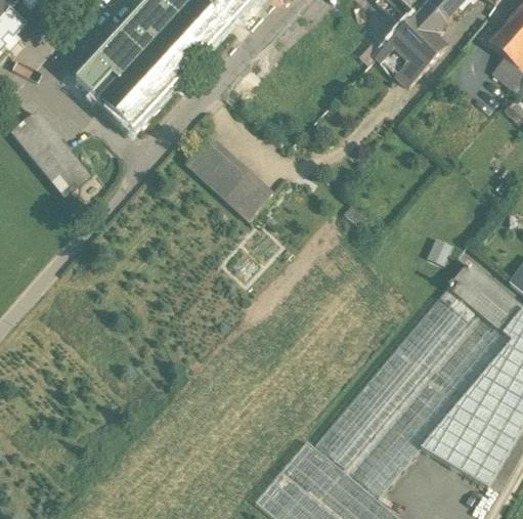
[(0,50),(5,45),(0,41),(6,34),(11,38),(25,23),(8,8),(15,0),(0,0),(0,50)]
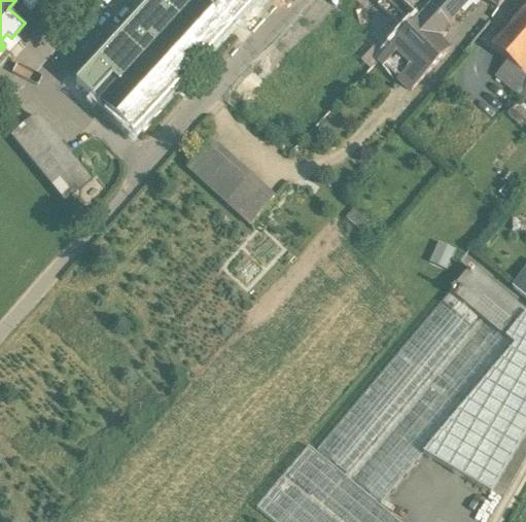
[(147,0),(74,80),(91,95),(109,75),(117,82),(193,0),(147,0)]
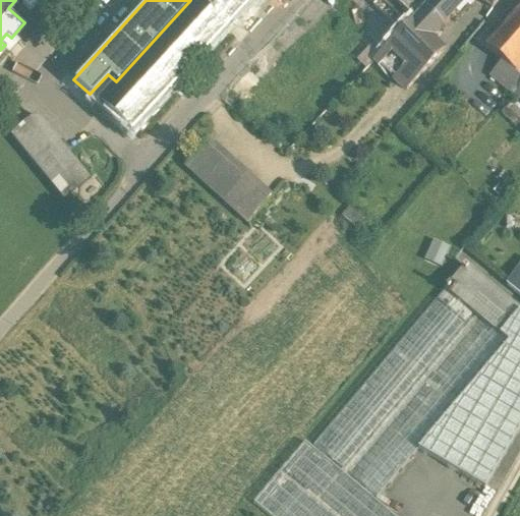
[(190,0),(116,81),(108,74),(90,94),(129,129),(129,128),(247,0),(190,0)]
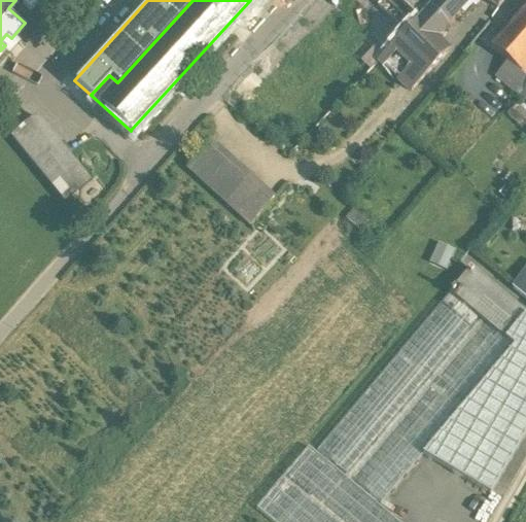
[(397,0),(417,16),(428,4),(431,0),(397,0)]
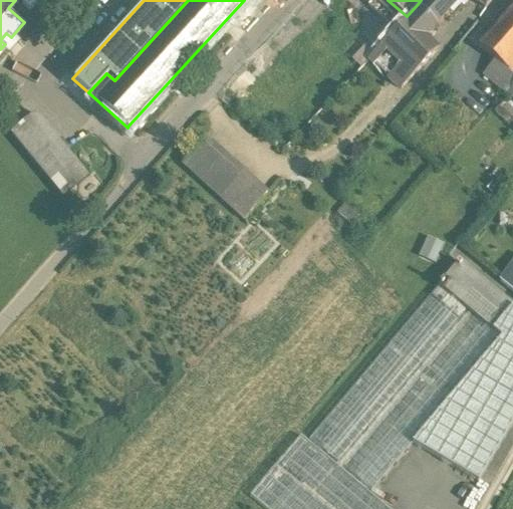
[(421,0),(418,4),(434,20),(453,0),(421,0)]
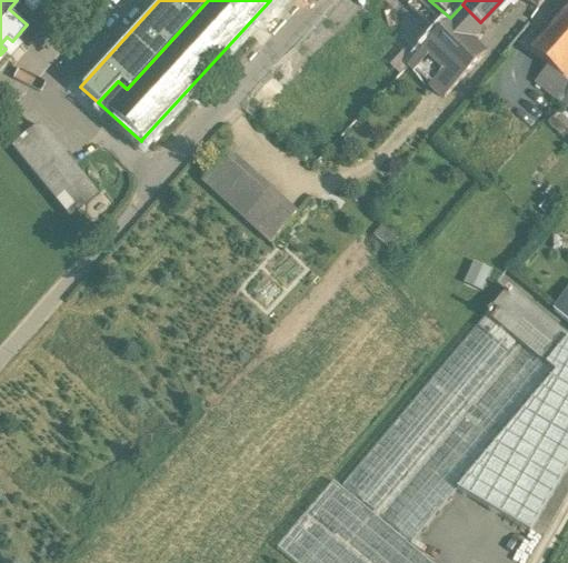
[(567,3),(530,48),(559,72),(567,61),(567,3)]
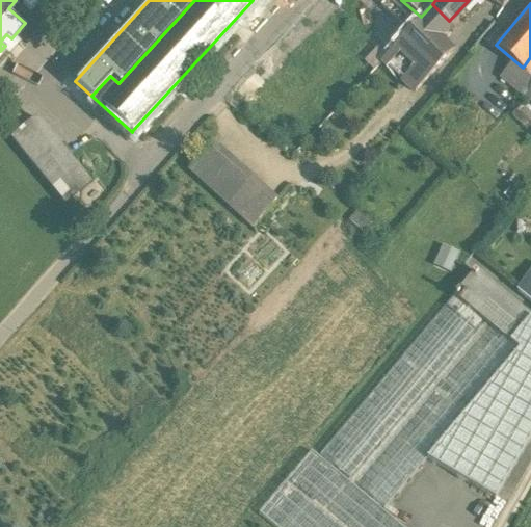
[(421,17),(380,56),(414,87),(452,48),(440,35),(451,23),(449,21),(432,4),(421,17)]
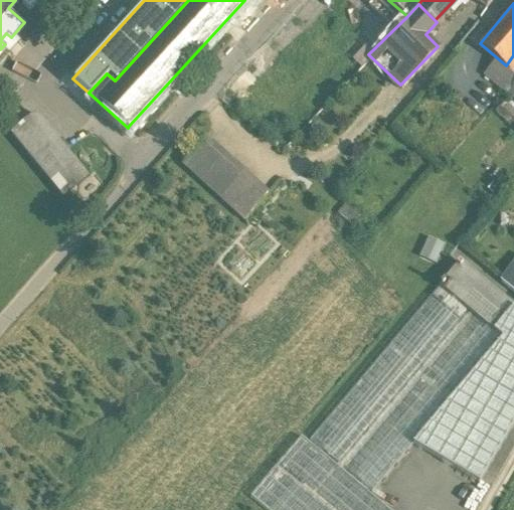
[(81,168),(34,112),(11,132),(58,188),(81,168)]
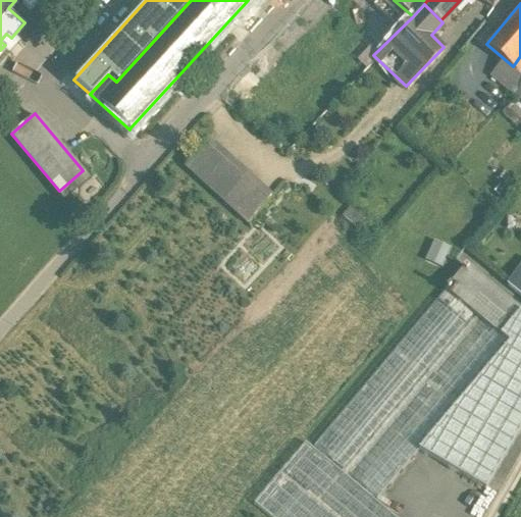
[(269,190),(206,134),(183,161),(246,216),(269,190)]
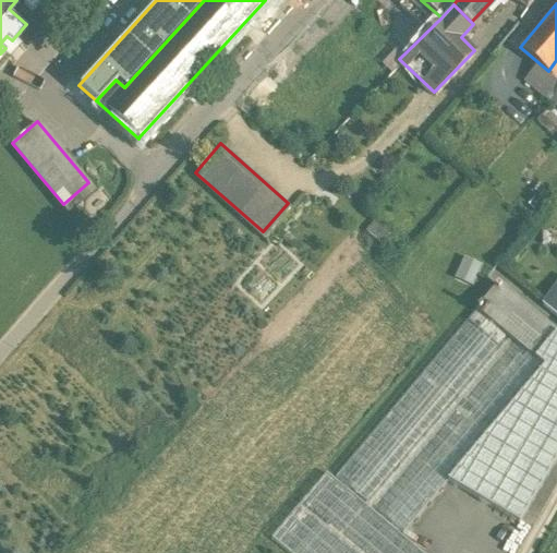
[(474,245),(459,239),(450,257),(465,265),(474,245)]
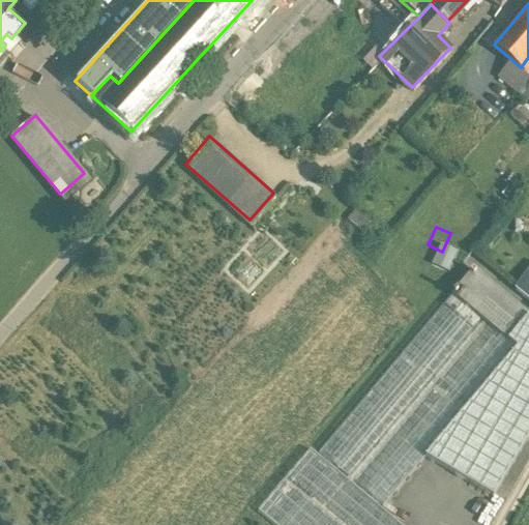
[(454,288),(508,336),(528,312),(528,311),(474,265),(454,288)]
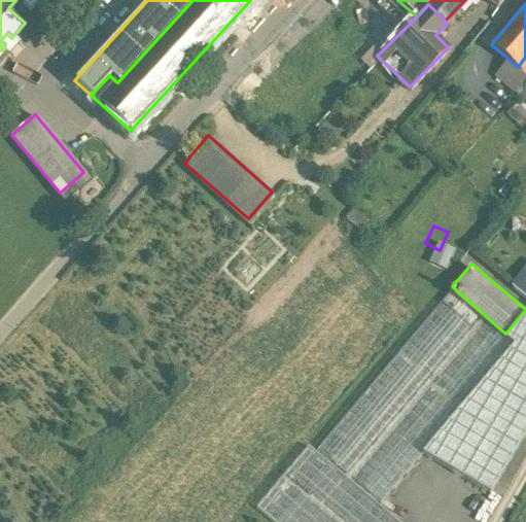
[(505,334),(452,286),(317,444),(382,497),(423,448),(514,341),(505,334)]
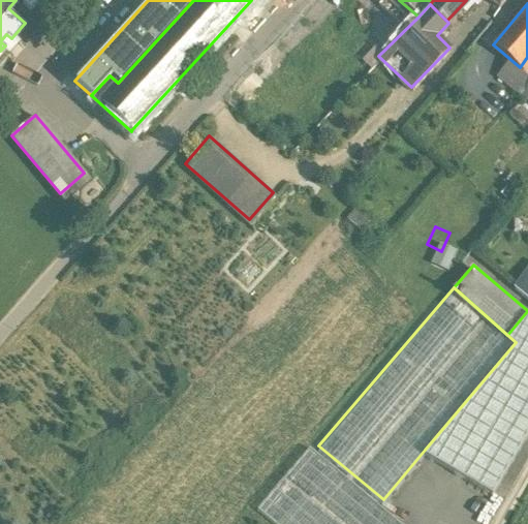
[(527,307),(527,310),(527,311),(507,335),(516,342),(425,450),(491,491),(527,428),(527,307)]
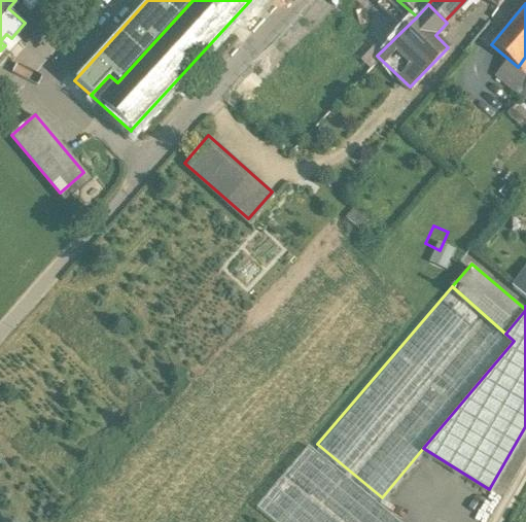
[(407,521),(310,441),(255,502),(279,521),(407,521)]
